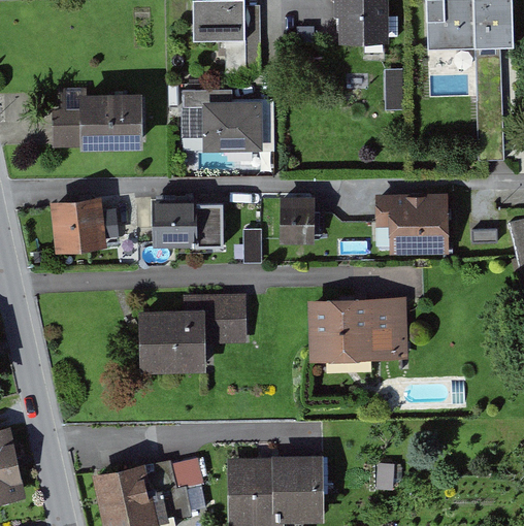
[(246,39),(244,6),(243,0),(231,0),(193,1),(193,7),(194,40),(246,39)]
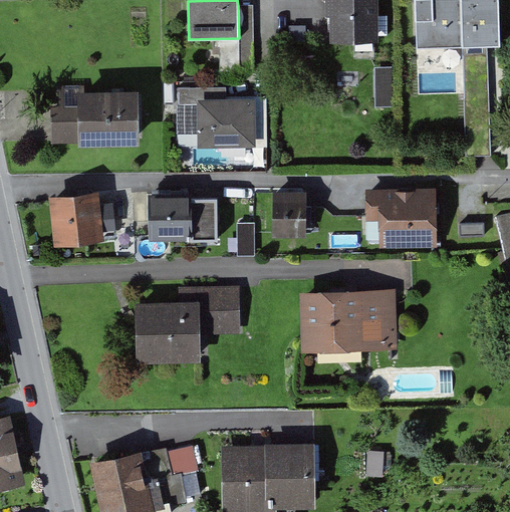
[(374,0),(328,0),(330,38),(354,38),(372,37),(375,37),(375,17),(374,0)]
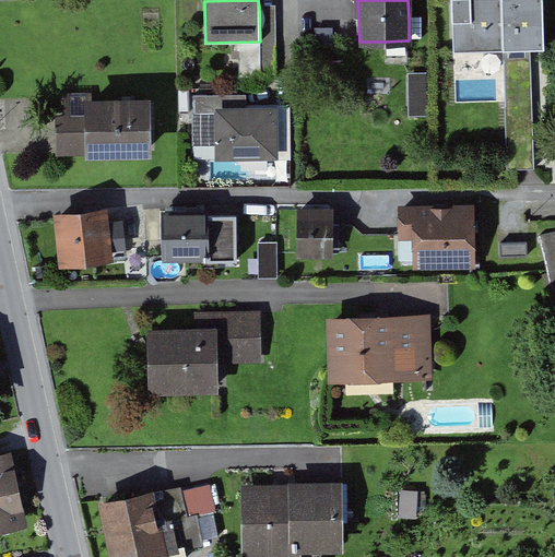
[(452,0),(455,51),(506,50),(531,49),(544,49),(542,0),(452,0)]
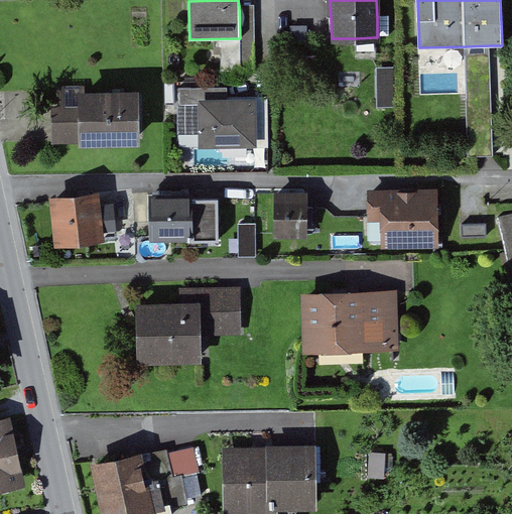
[(255,71),(254,6),(239,6),(240,38),(240,71),(255,71)]
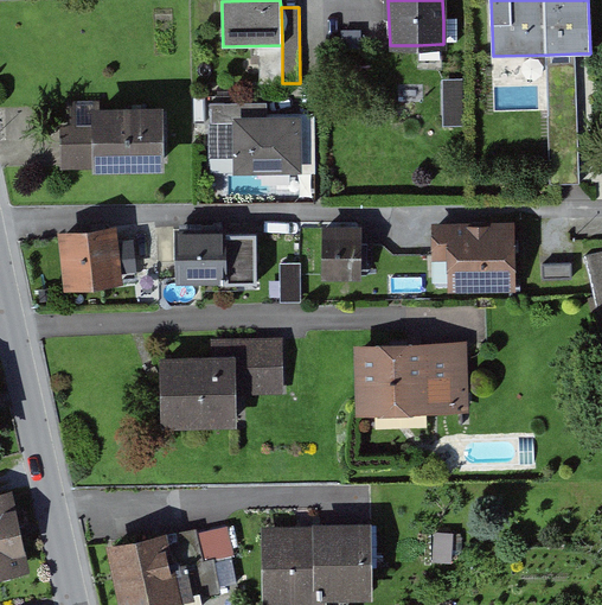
[(376,12),(343,13),(343,48),(377,46),(376,12)]
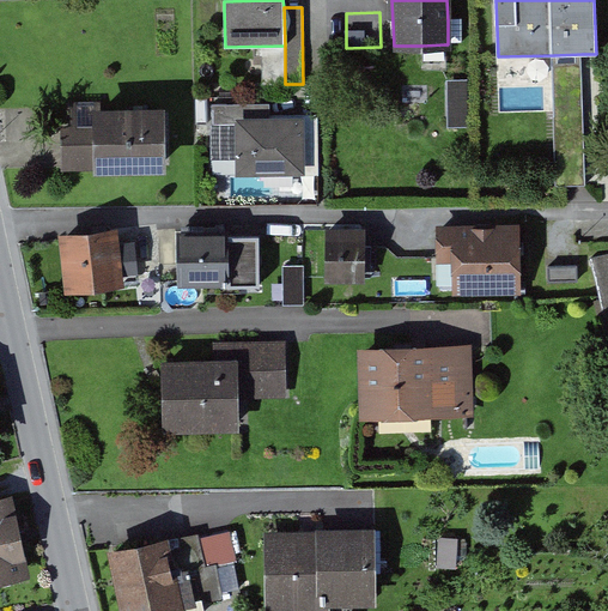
[(448,20),(448,44),(462,44),(462,20),(448,20)]
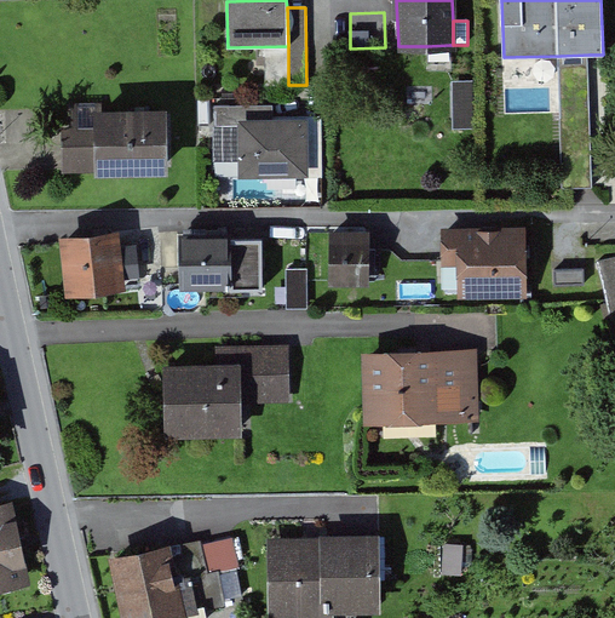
[(429,62),(450,61),(449,45),(427,46),(429,62)]
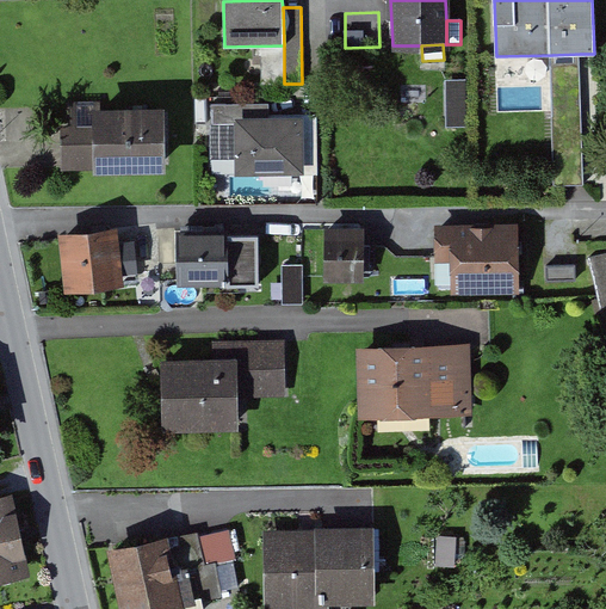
[(552,55),(556,186),(583,185),(580,54),(552,55)]
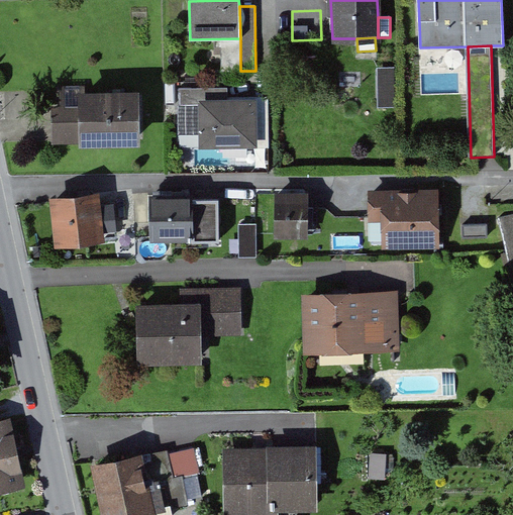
[(376,107),(393,106),(391,67),(374,68),(376,107)]
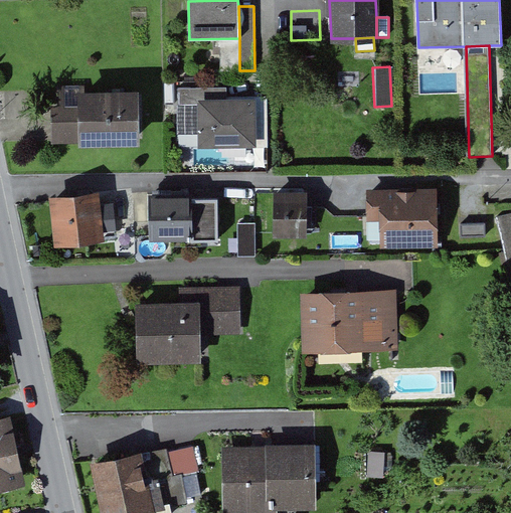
[(227,89),(178,90),(179,134),(202,134),(202,104),(227,104),(227,99),(227,89)]
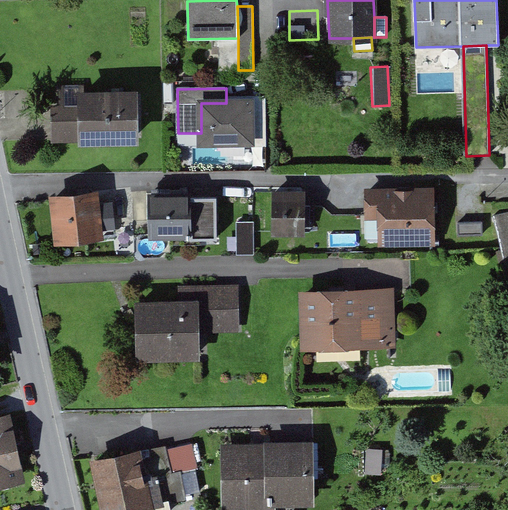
[(136,91),(60,92),(60,105),(51,105),(51,128),(51,147),(137,146),(136,91)]
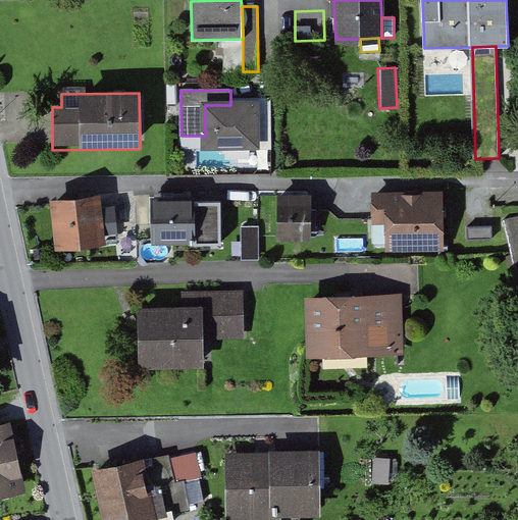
[(205,136),(205,147),(258,146),(257,104),(230,105),(205,105),(205,136)]
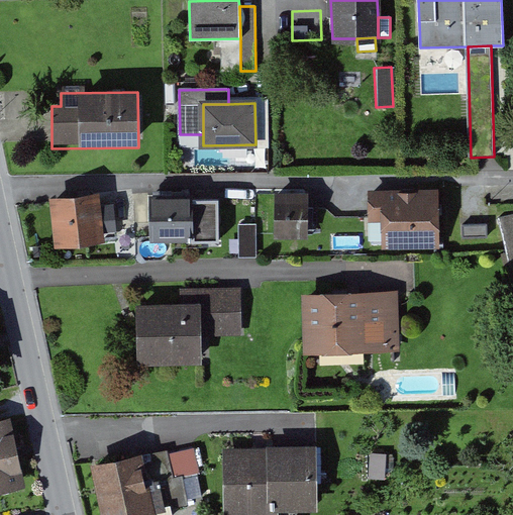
[(389,245),(435,244),(434,194),(373,195),(373,204),(374,218),(388,218),(389,245)]
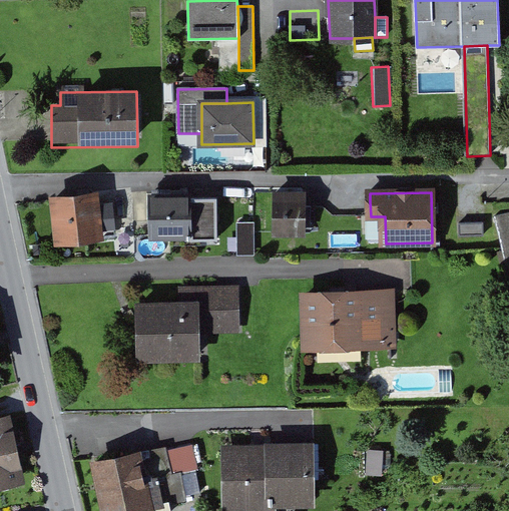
[(97,193),(50,197),(55,244),(101,240),(100,230),(98,206),(97,193)]
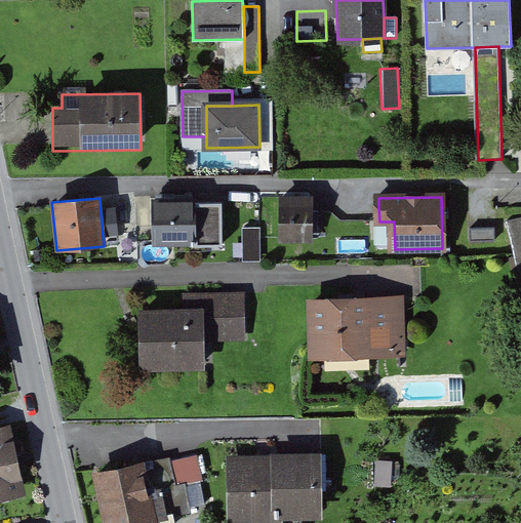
[(324,214),(311,214),(311,198),(283,198),(282,239),(324,239),(324,214)]
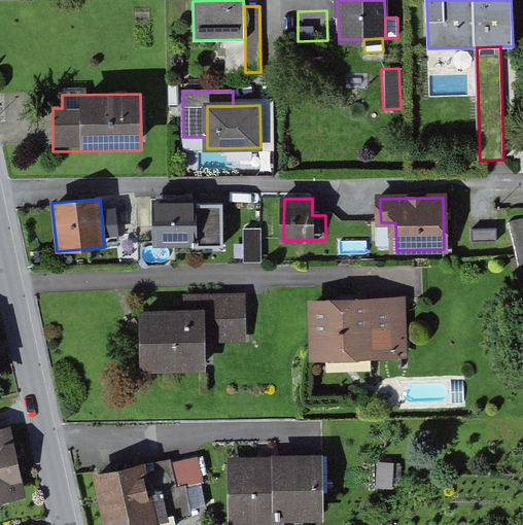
[(222,246),(222,204),(210,204),(153,205),(154,247),(222,246)]
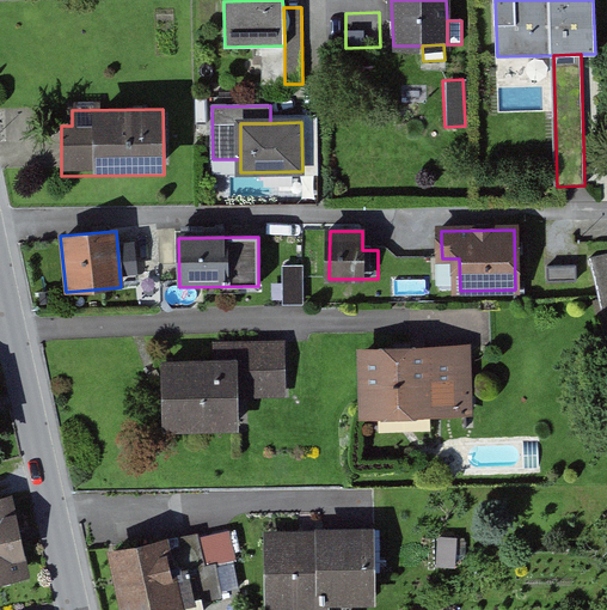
[(135,274),(133,245),(126,245),(117,246),(120,275),(135,274)]
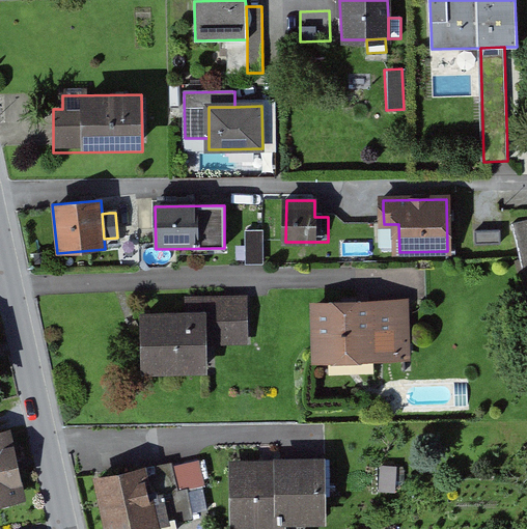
[(526,221),(515,224),(526,279),(526,221)]
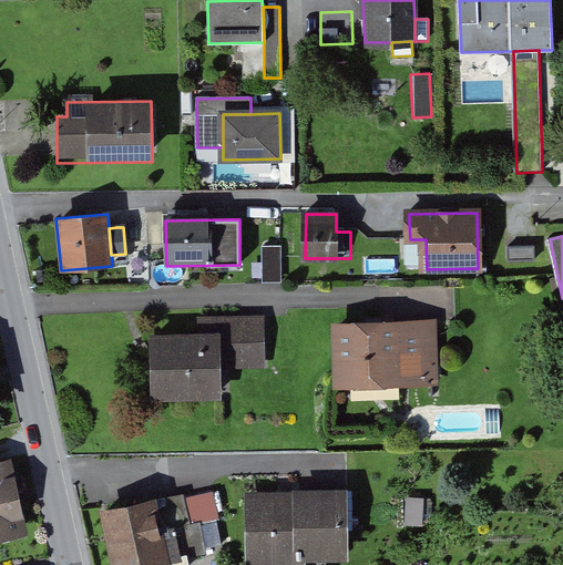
[(257,246),(259,280),(277,279),(275,245),(257,246)]
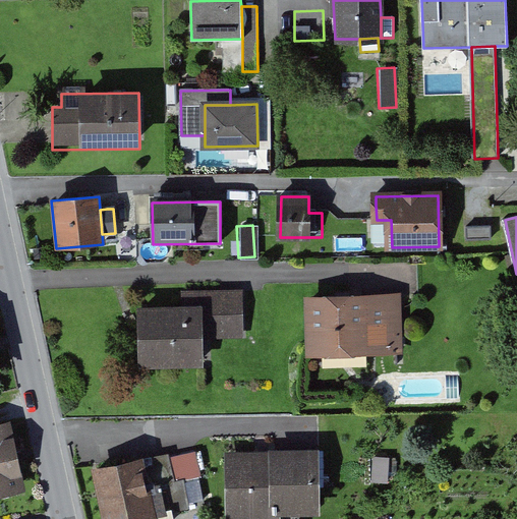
[(492,241),(492,227),(466,228),(467,242),(492,241)]
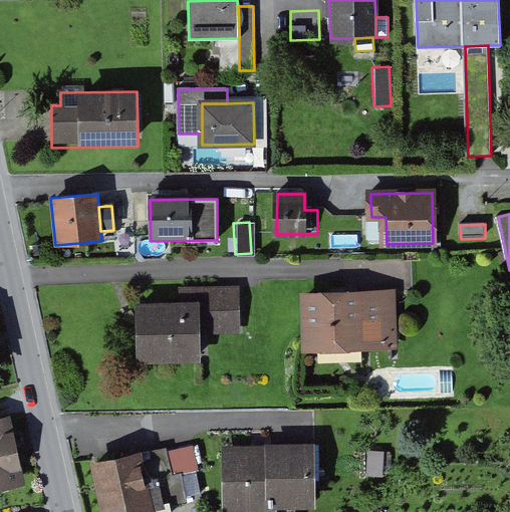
[(241,288),(182,290),(182,304),(197,304),(198,332),(242,331),(241,288)]
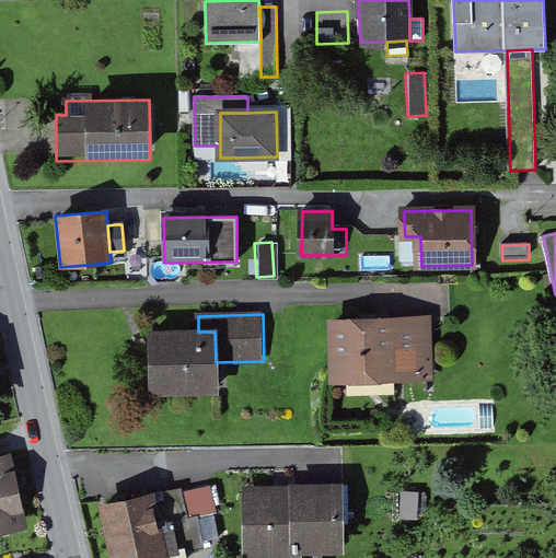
[(406,316),(327,318),(329,383),(433,380),(431,316),(406,316)]
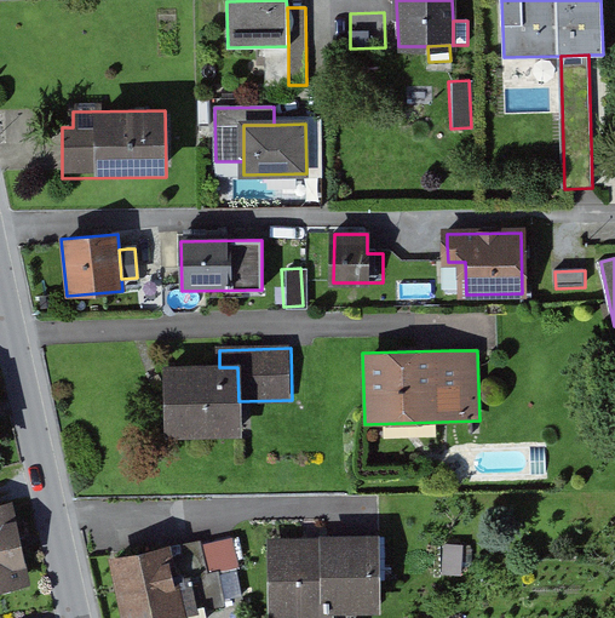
[(219,367),(165,368),(166,435),(240,434),(239,401),(237,367),(219,367)]
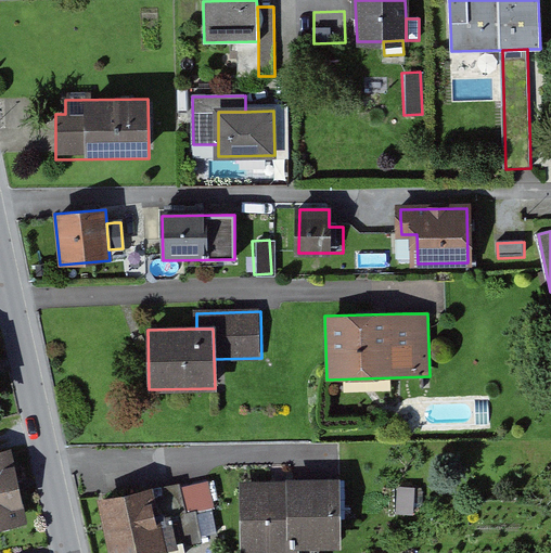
[(12,451),(0,452),(0,531),(28,526),(12,451)]
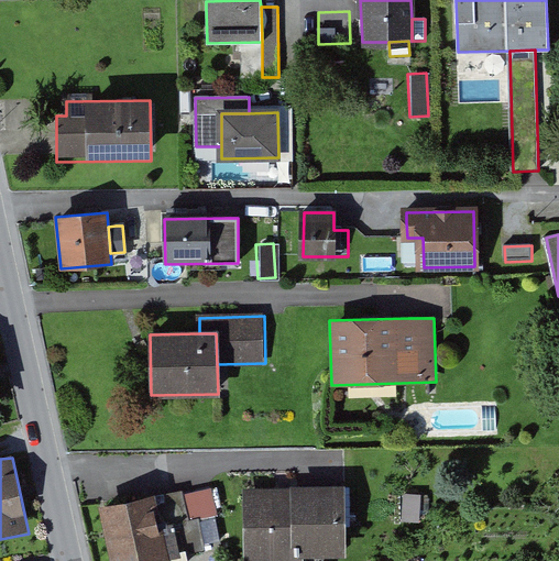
[(303,560),(304,557),(346,557),(344,488),(315,488),(293,488),(293,492),(245,492),(245,560),(303,560)]
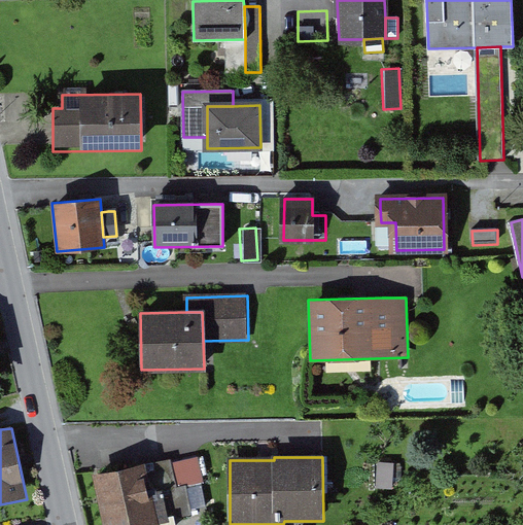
[(203,483),(198,459),(184,461),(171,464),(170,459),(95,474),(104,524),(158,524),(174,521),(190,518),(184,486),(203,483)]
